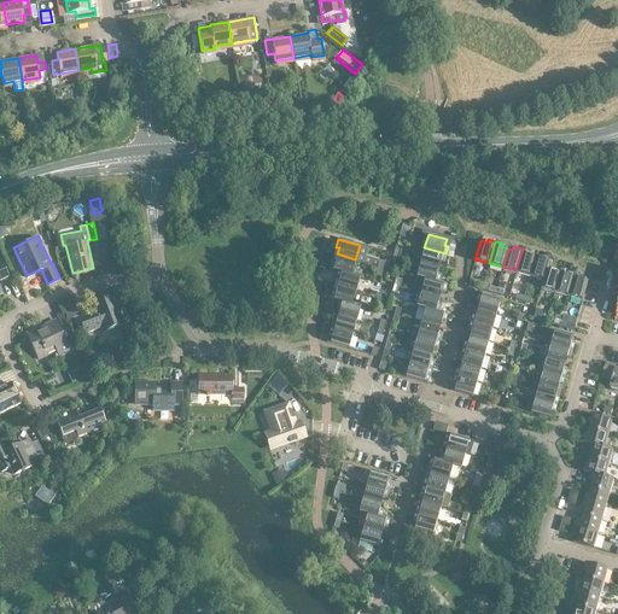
[(445,253),(424,247),(420,261),(438,267),(441,261),(443,262),(445,253)]
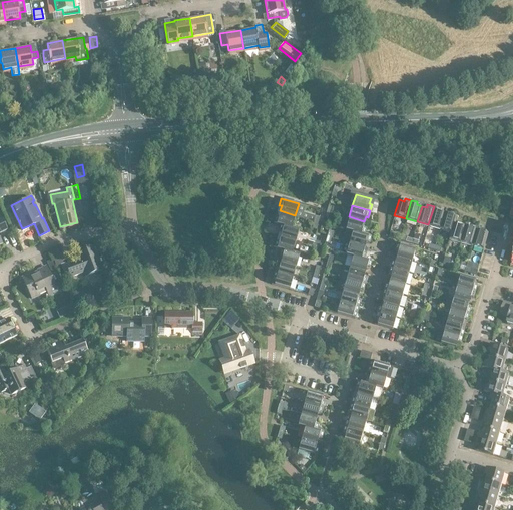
[(441,208),(434,206),(428,224),(440,228),(444,212),(440,211),(441,208)]
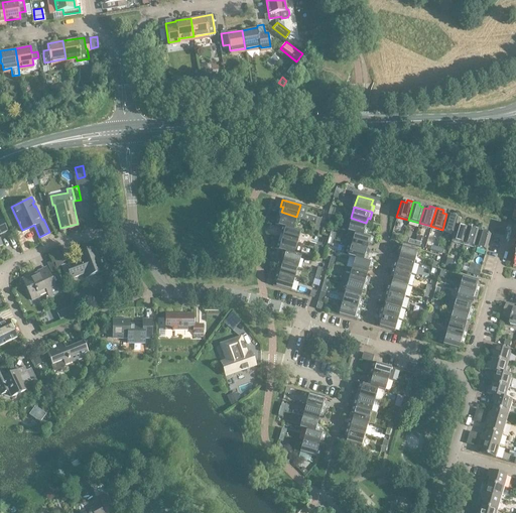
[(296,217),(281,212),(280,217),(277,216),(275,223),(282,225),(293,228),(296,217)]
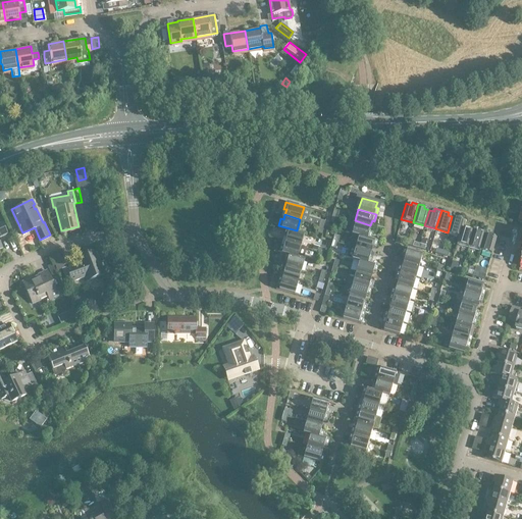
[(457,218),(452,216),(448,232),(459,236),(462,223),(463,223),(464,217),(458,215),(457,218)]
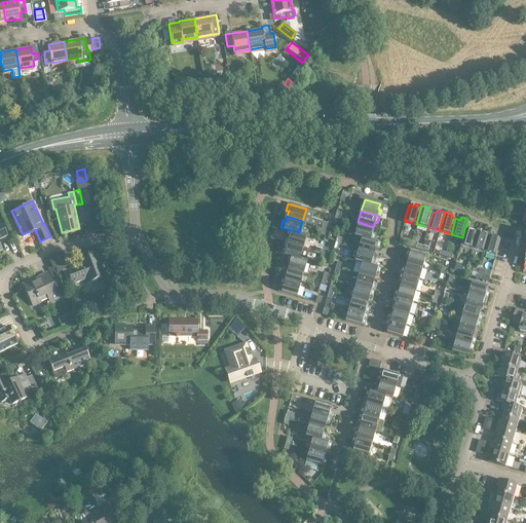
[(373,227),(358,222),(354,234),(361,236),(361,235),(373,239),(373,238),(375,232),(372,231),(373,227)]
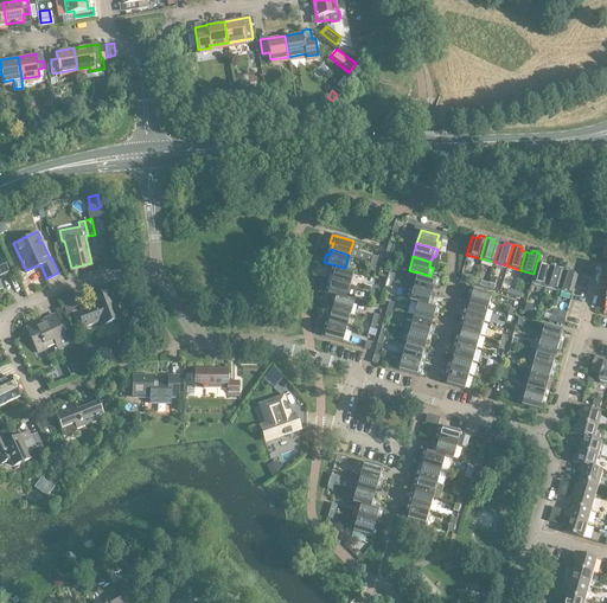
[(534,274),(531,282),(544,286),(550,268),(544,265),(545,262),(538,260),(537,260),(534,274)]
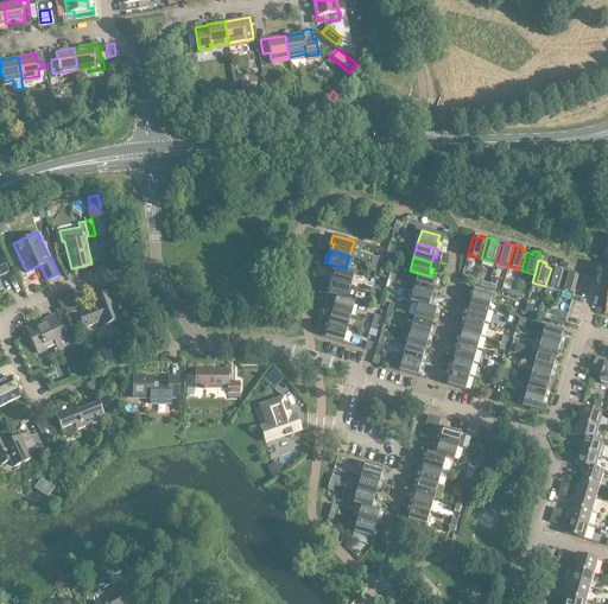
[(333,265),(330,272),(334,273),(331,279),(350,284),(354,271),(346,268),(333,265)]
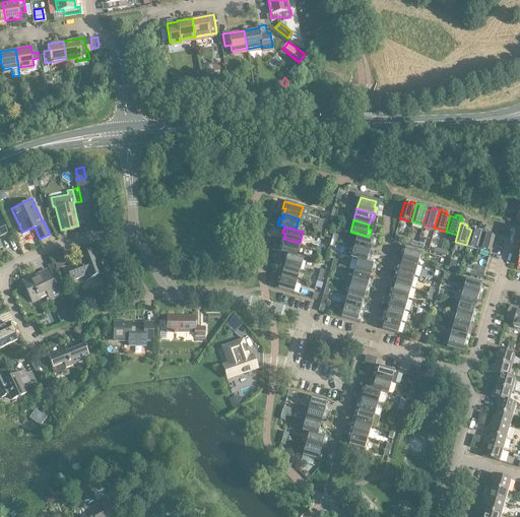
[(476,231),(471,230),(466,245),(478,248),(483,230),(476,228),(476,231)]
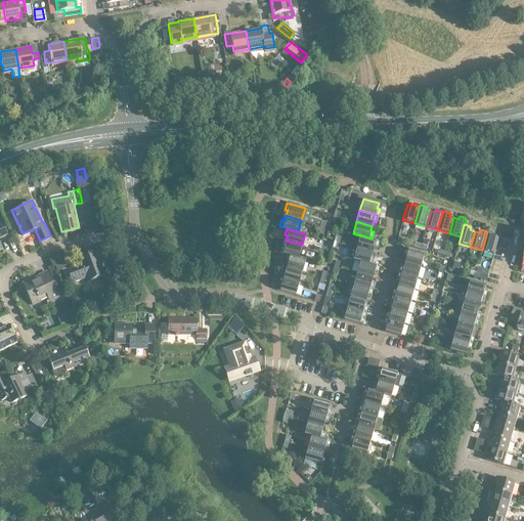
[(493,233),(487,231),(482,250),(493,254),(497,237),(492,236),(493,233)]
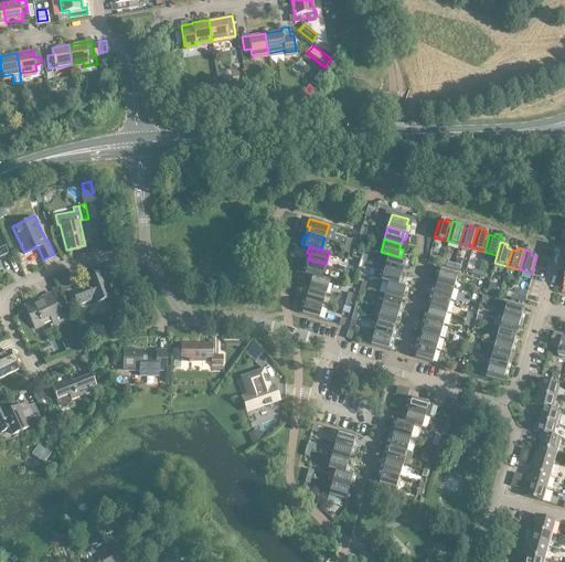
[(387,253),(387,254),(384,266),(402,271),(403,265),(406,266),(408,258),(401,256),(401,257),(387,253)]
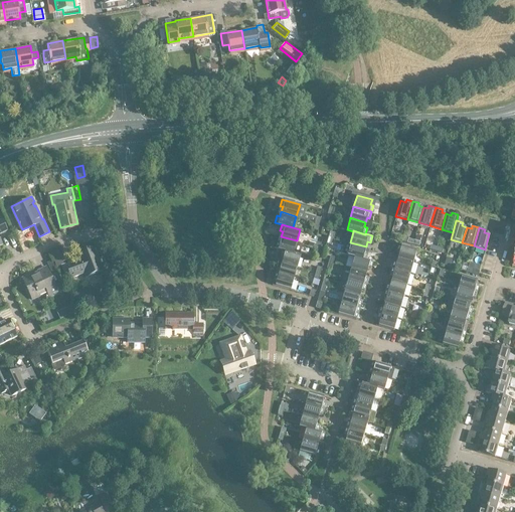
[(297,240),(281,236),(280,241),(277,240),(275,247),(282,249),(293,252),(294,251),(299,253),(302,242),(297,240)]
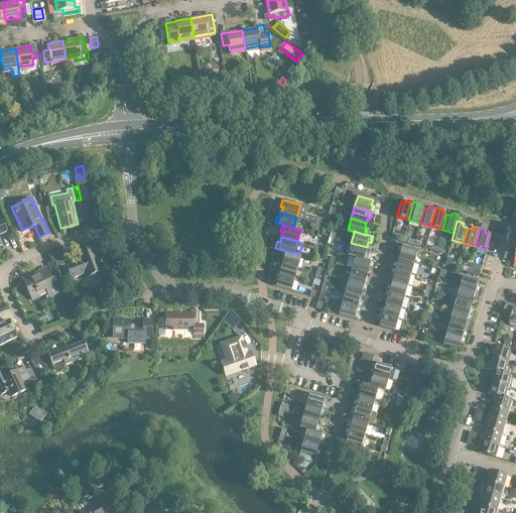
[(367,247),(351,243),(348,254),(355,256),(366,259),(368,253),(365,252),(367,247)]
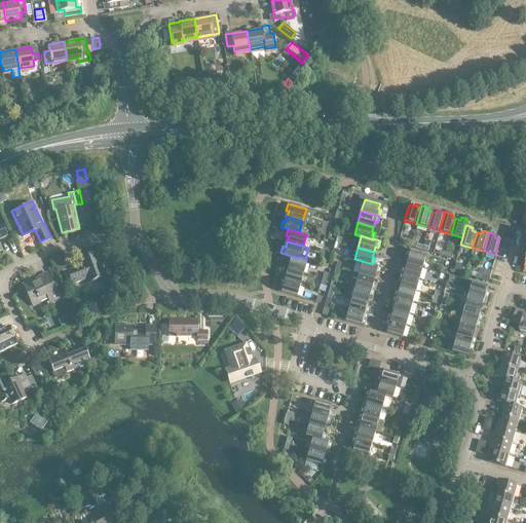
[(407,256),(406,261),(421,266),(425,254),(407,249),(405,255),(407,256)]
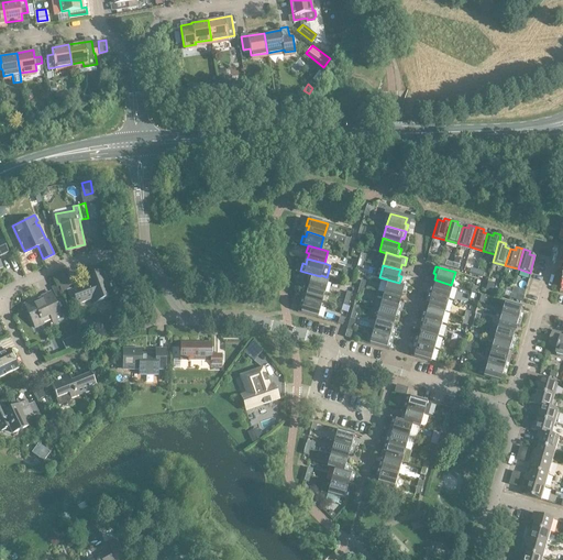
[(85,275),(87,283),(72,288),(77,302),(92,296),(95,302),(113,294),(111,288),(112,288),(111,285),(110,286),(105,273),(102,274),(100,268),(85,275)]
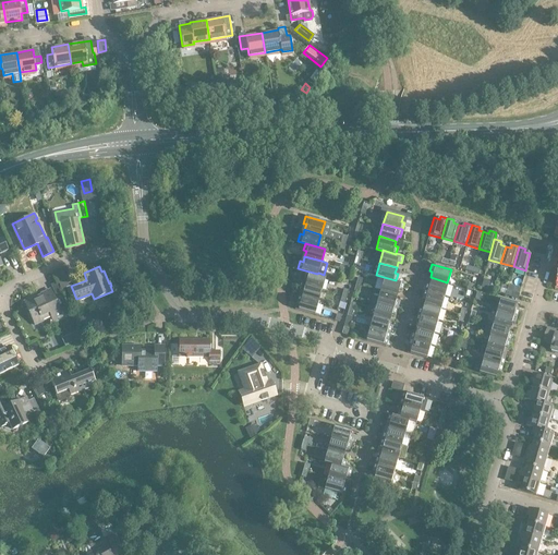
[(317,274),(305,270),(303,277),(306,278),(305,282),(322,288),(326,275),(324,275),(318,273),(317,274)]
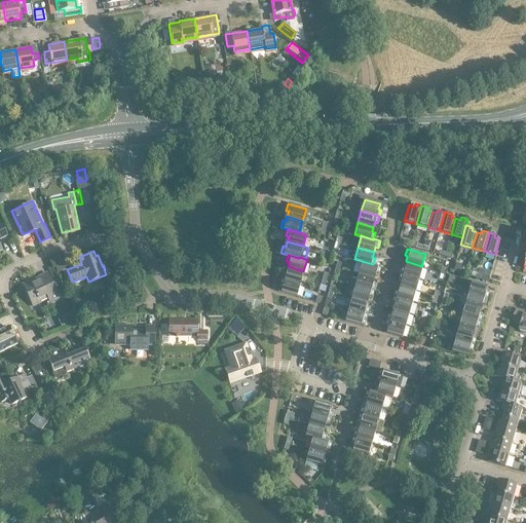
[(362,261),(359,272),(374,277),(376,272),(378,273),(380,266),(373,264),(362,261)]
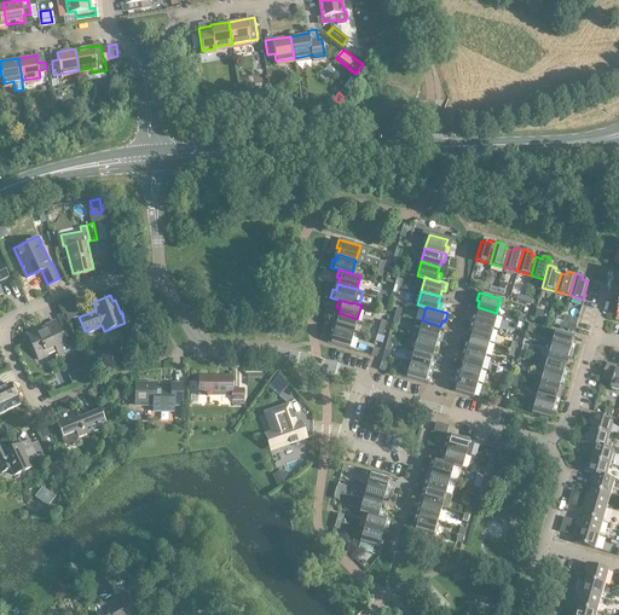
[(496,313),(478,307),(476,313),(473,312),(470,320),(492,326),(496,313)]
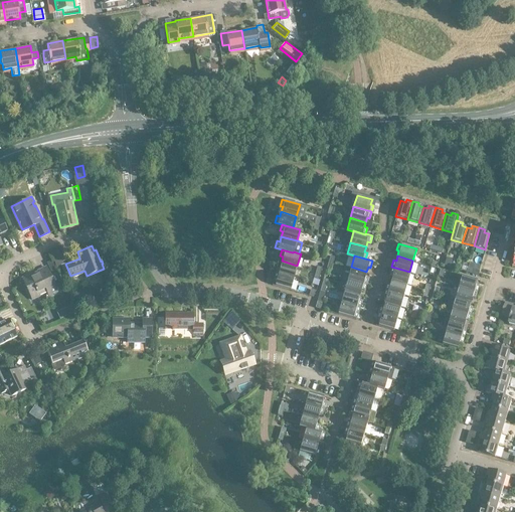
[(279,261),(276,272),(294,277),(297,266),(282,261),(279,261)]
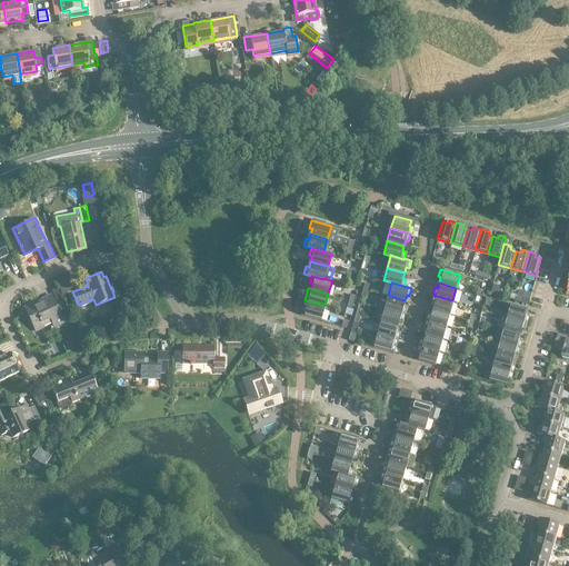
[(51,293),(25,305),(36,329),(45,325),(43,323),(51,319),(55,325),(63,320),(61,315),(56,301),(51,293)]
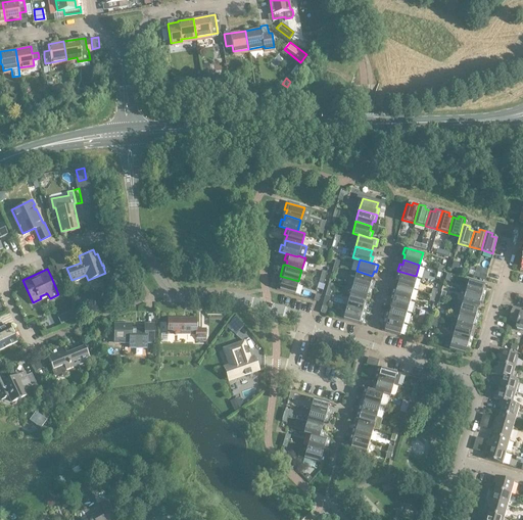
[(372,276),(357,271),(352,283),(372,288),(373,282),(371,281),(372,276)]
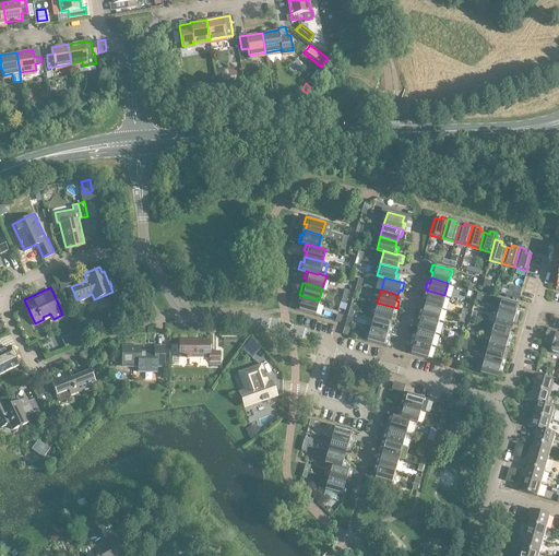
[(444,295),(425,290),(423,296),(426,297),(425,303),(441,307),(444,295)]
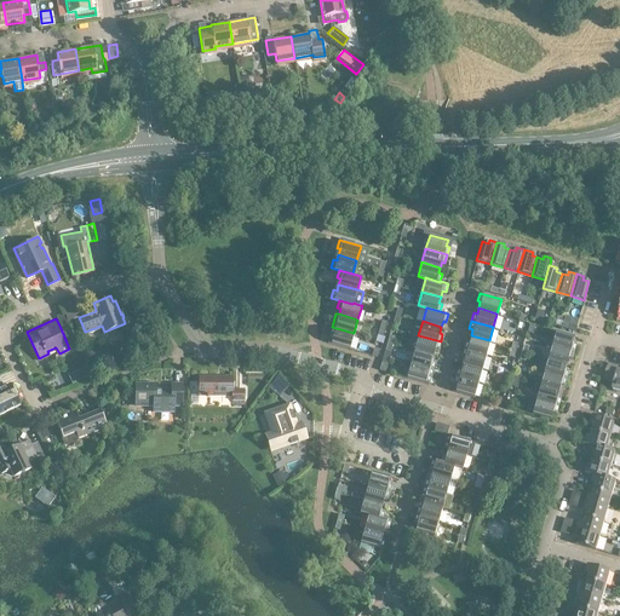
[(65,326),(61,328),(67,343),(73,340),(65,326)]
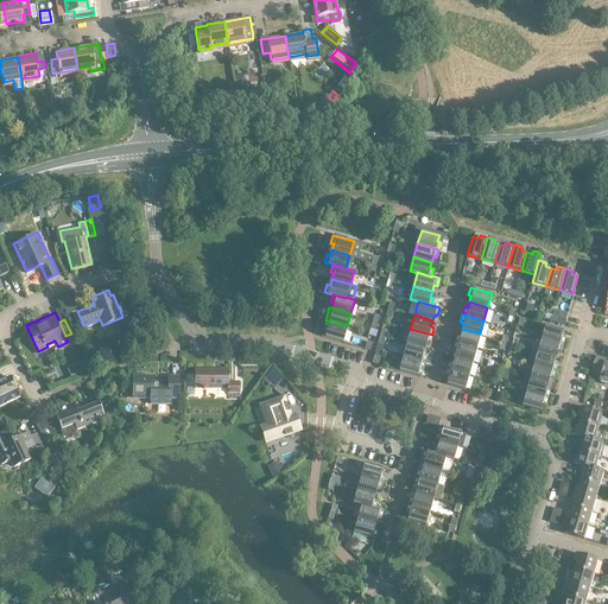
[(347,326),(325,320),(323,328),(327,329),(325,335),(343,341),(347,326)]
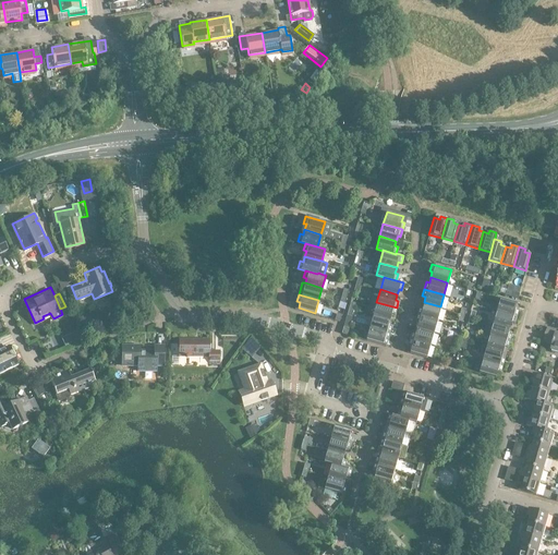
[(500,298),(496,310),(516,315),(518,309),(514,308),(517,302),(500,298)]
